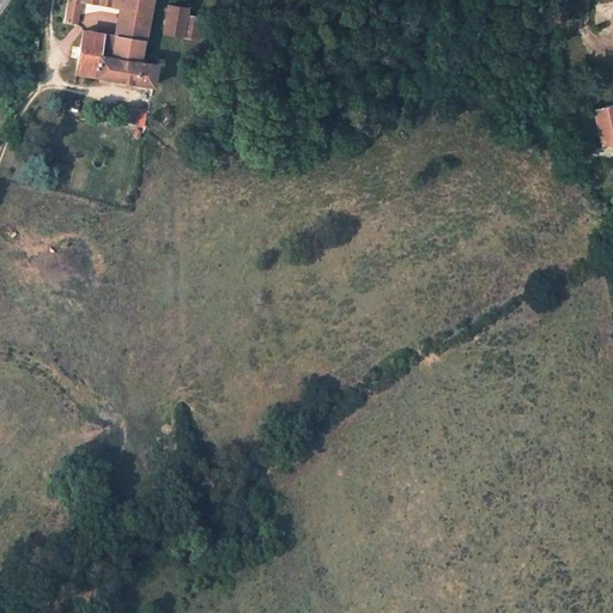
[(121,0),(67,0),(67,1),(65,20),(76,23),(78,0),(79,0),(121,7),(121,0)]
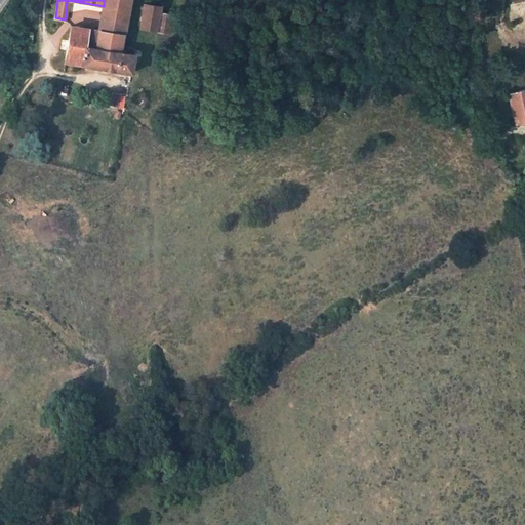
[(128,0),(104,0),(104,6),(98,31),(123,35),(128,0)]
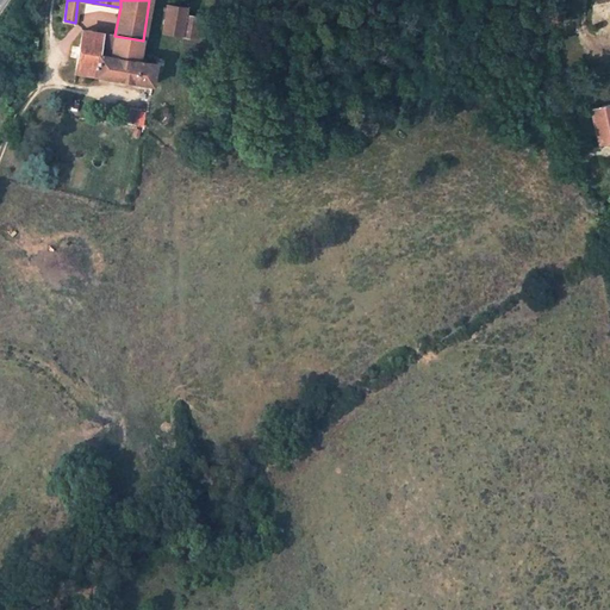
[(187,8),(167,5),(162,32),(182,36),(186,16),(187,8)]
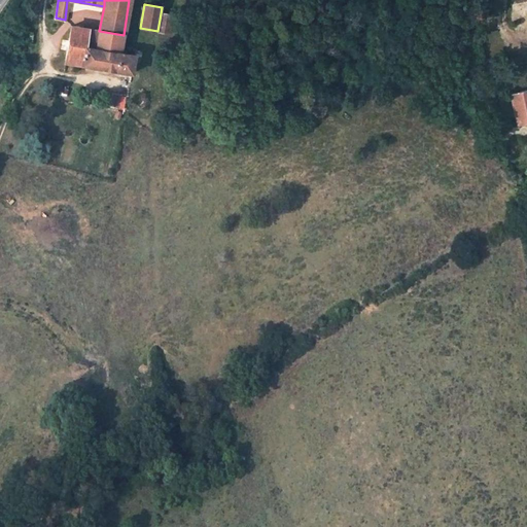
[(170,15),(161,13),(157,31),(168,33),(170,15)]
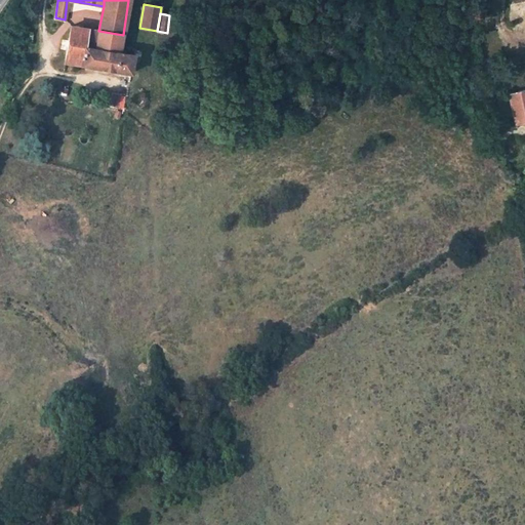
[(78,27),(70,26),(64,63),(130,74),(132,61),(134,51),(134,48),(121,47),(123,35),(98,31),(82,28),(82,26),(79,25),(78,27)]
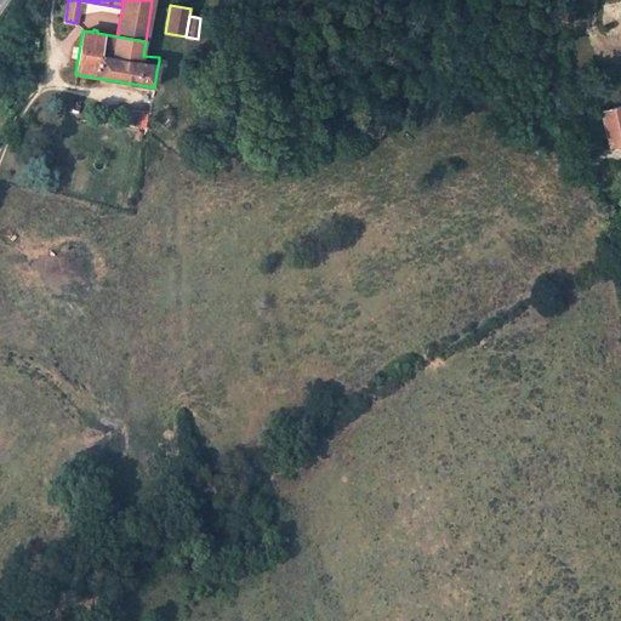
[(39,36),(24,35),(23,51),(30,51),(38,52),(39,36)]
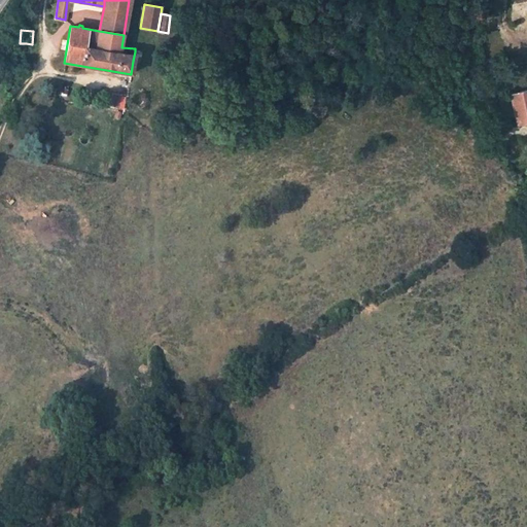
[(526,90),(508,95),(516,125),(526,121),(526,90)]
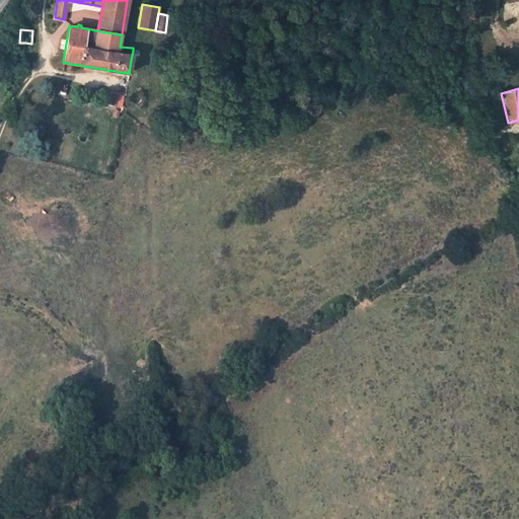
All buildings are outlined.
